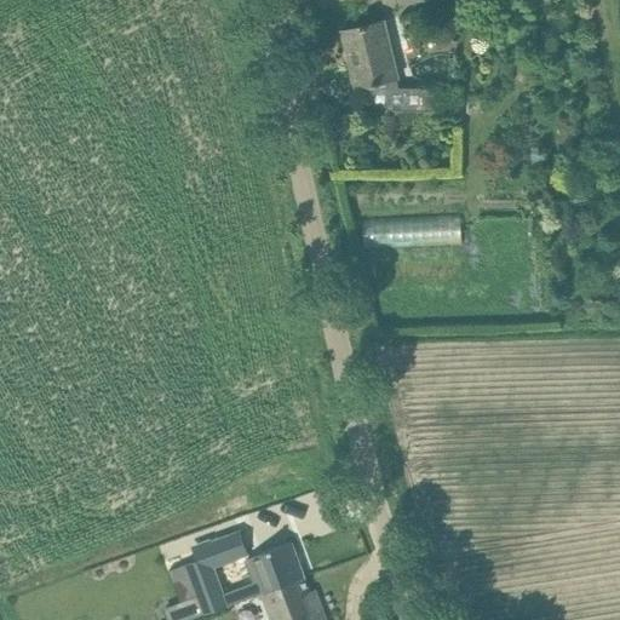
[(399,85),(383,21),(343,30),(356,87),(372,84),(371,112),(441,114),(442,85),(399,85)]
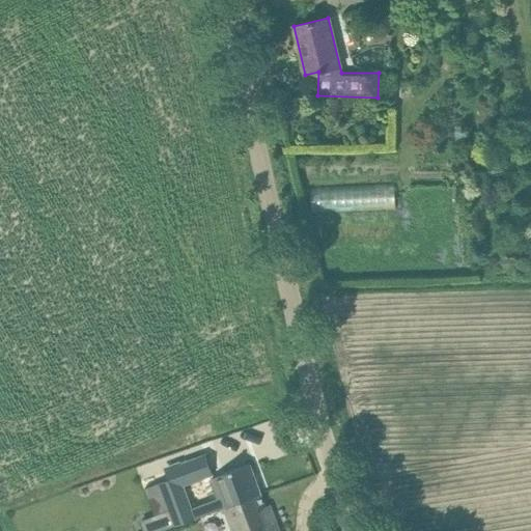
[(148,159),(162,151),(145,120),(149,118),(142,105),(139,107),(130,90),(102,105),(89,80),(88,81),(89,84),(76,91),(74,88),(73,89),(90,123),(106,116),(122,146),(114,150),(115,152),(96,162),(107,183),(149,161),(148,159)]
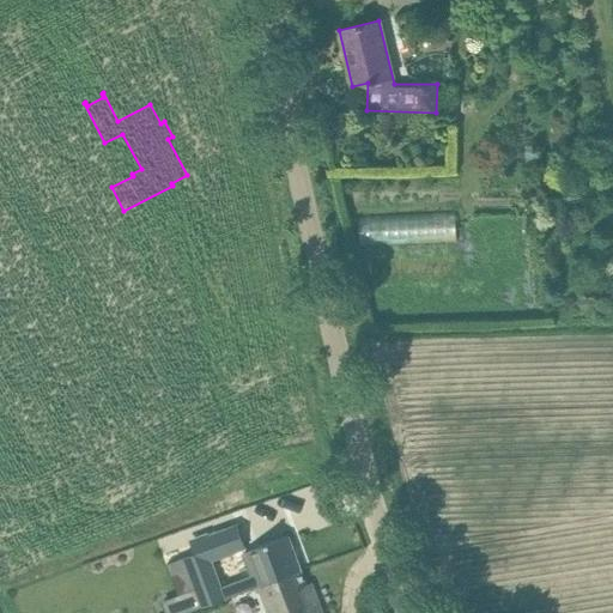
[(455,240),(455,217),(359,220),(359,242),(455,240)]
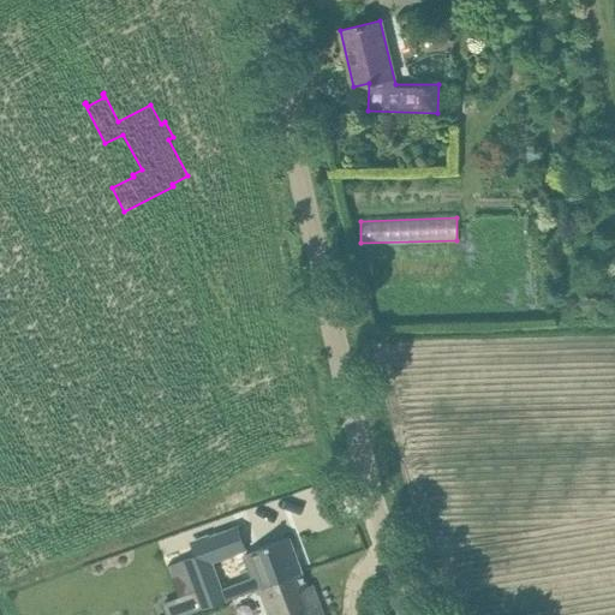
[(234,532),(212,541),(218,560),(242,551),(234,532)]
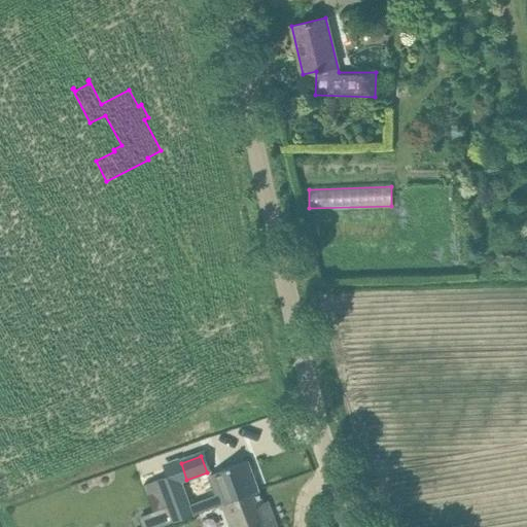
[(262,502),(247,461),(209,476),(224,518),(262,502)]
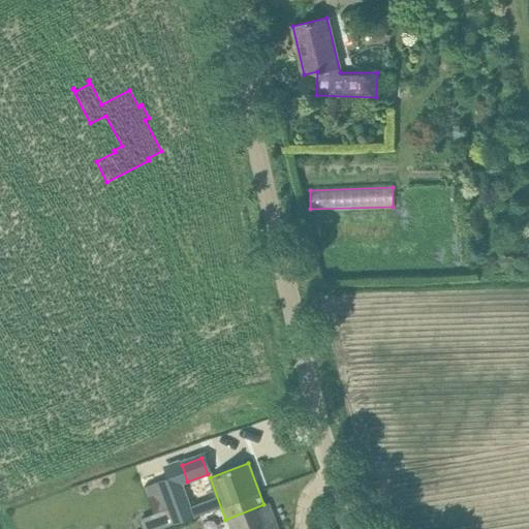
[(277,528),(268,503),(263,504),(225,520),(227,528),(277,528)]
